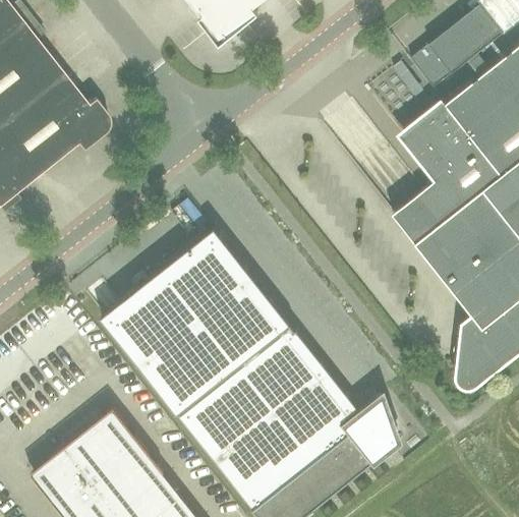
[(0,40),(29,18),(16,2),(9,7),(3,0),(0,0),(0,40)]
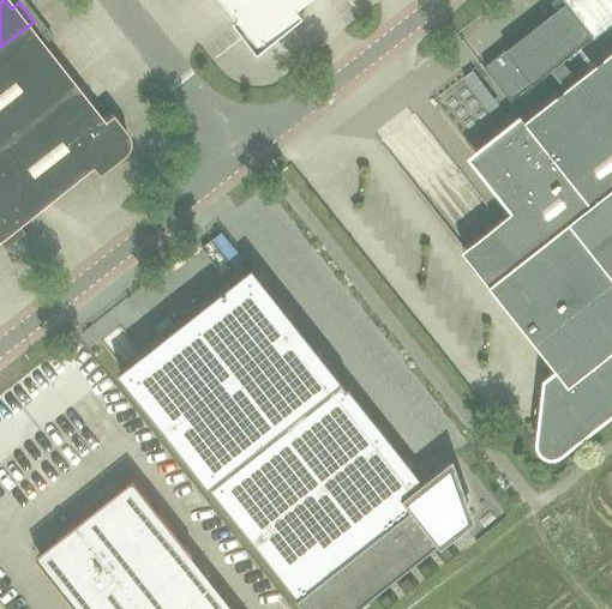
[(311,0),(217,0),(235,23),(232,25),(256,56),(271,44),(270,42),(285,30),(286,32),(301,20),(295,12),(311,0)]
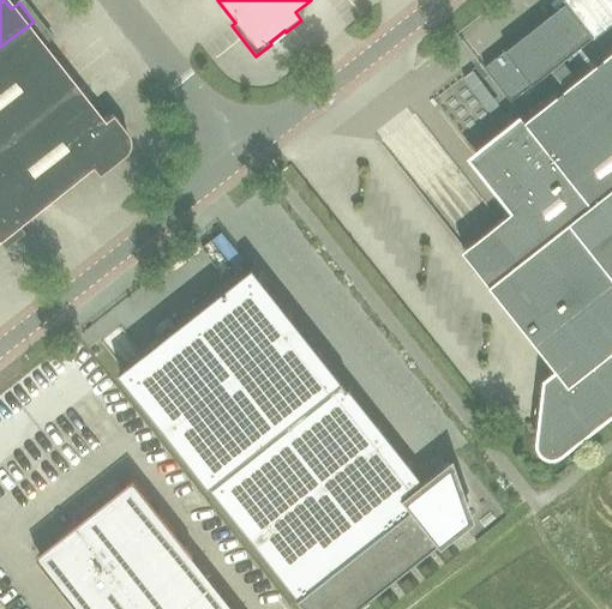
[(611,0),(563,0),(562,1),(593,40),(611,23),(611,0)]
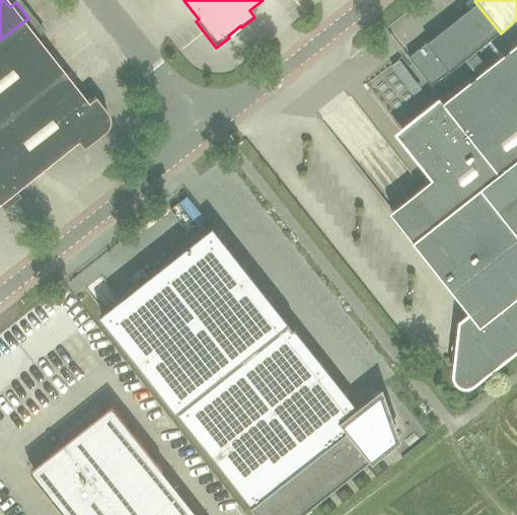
[(430,88),(499,33),(475,4),(407,59),(430,88)]
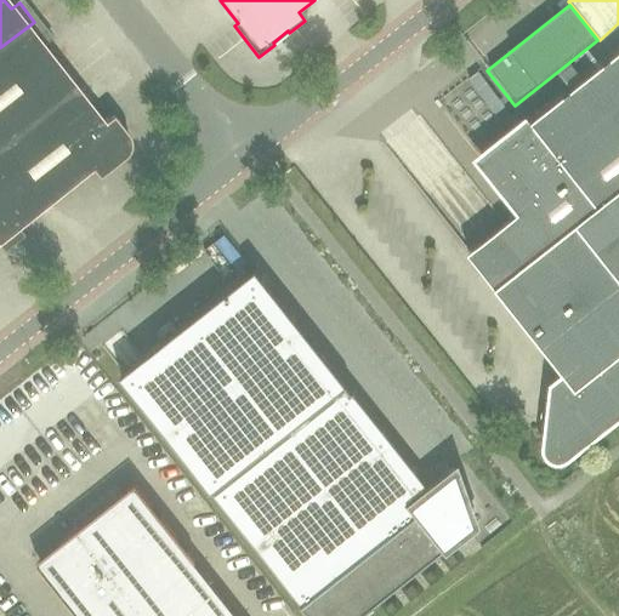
[(0,147),(75,90),(43,47),(50,41),(34,22),(0,47),(0,147)]
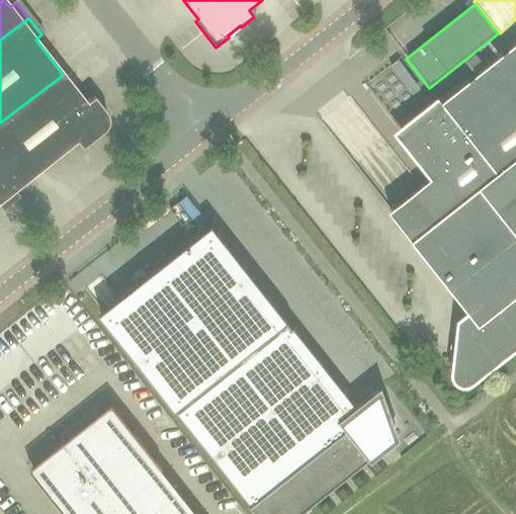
[(473,377),(515,343),(515,44),(402,135),(435,176),(389,213),(473,319),(463,325),(461,345),(455,344),(454,354),(459,355),(457,374),(459,379),(463,381),(468,380),(473,377)]
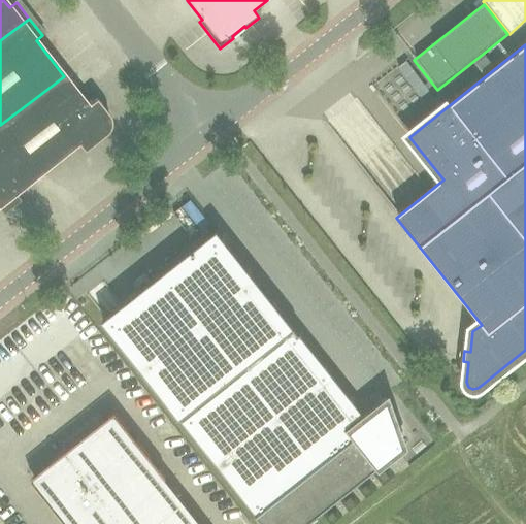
[(64,76),(0,125),(0,213),(2,216),(18,203),(12,197),(77,146),(83,153),(104,135),(106,133),(107,130),(108,129),(108,128),(108,126),(109,125),(108,123),(108,121),(108,120),(107,118),(106,117),(94,101),(88,106),(64,76)]
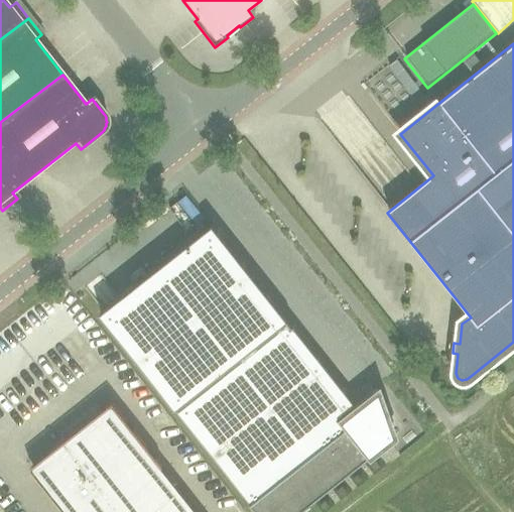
[(356,410),(213,229),(101,317),(249,506),(248,506),(252,511),(300,511),(386,444),(393,438),(377,394),(356,410)]
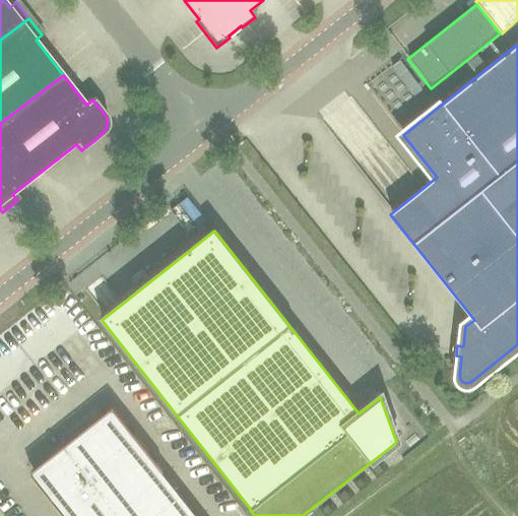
[(112,398),(127,388),(121,379),(106,389),(112,398)]
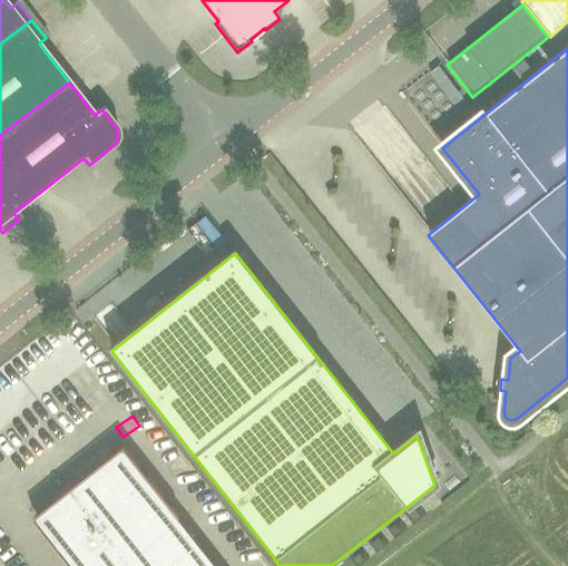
[(214,565),(121,449),(33,519),(70,565),(214,565)]
